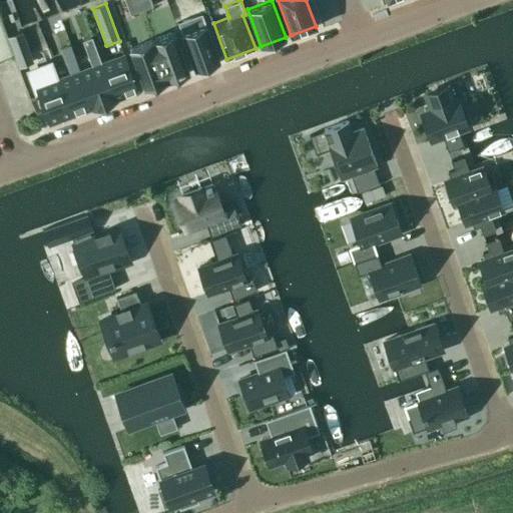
[(196,29),(183,33),(197,71),(221,62),(203,13),(192,17),(196,29)]
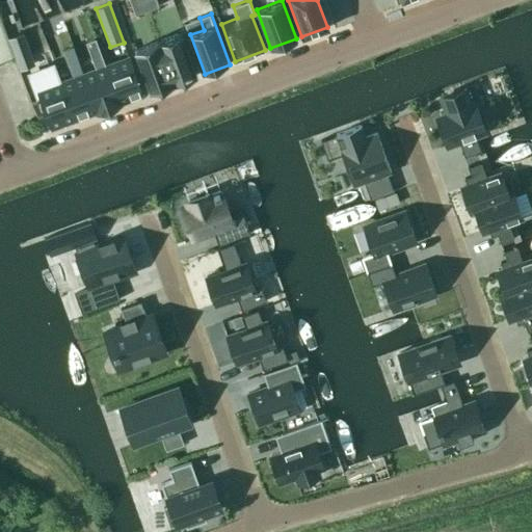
[(23,32),(7,38),(7,40),(17,65),(33,59),(23,32)]
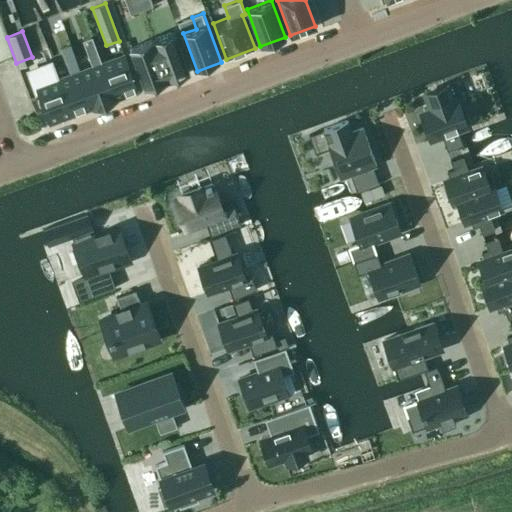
[(173,32),(151,40),(166,81),(188,72),(173,32)]
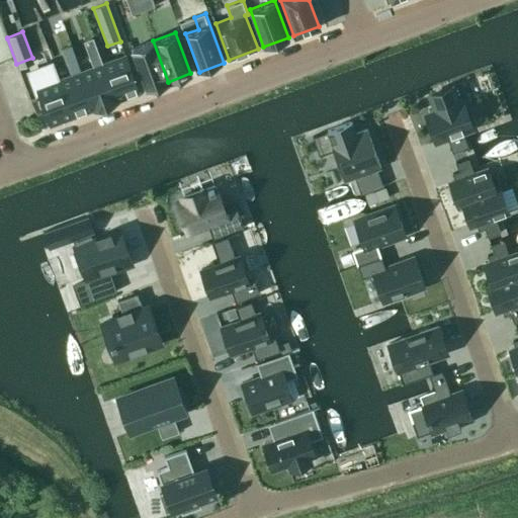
[(153,40),(131,49),(146,90),(168,82),(153,40)]
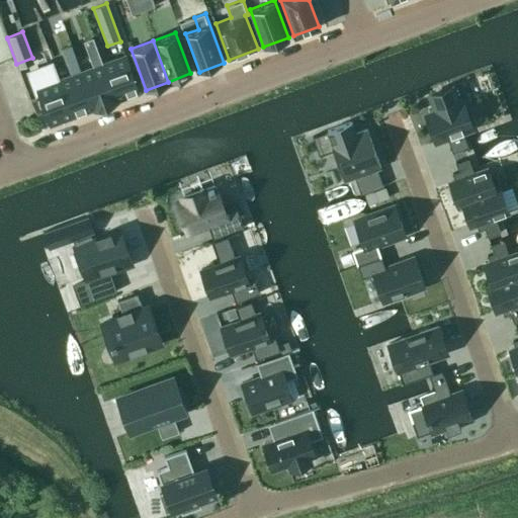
[(121,60),(99,68),(112,104),(135,96),(121,60)]
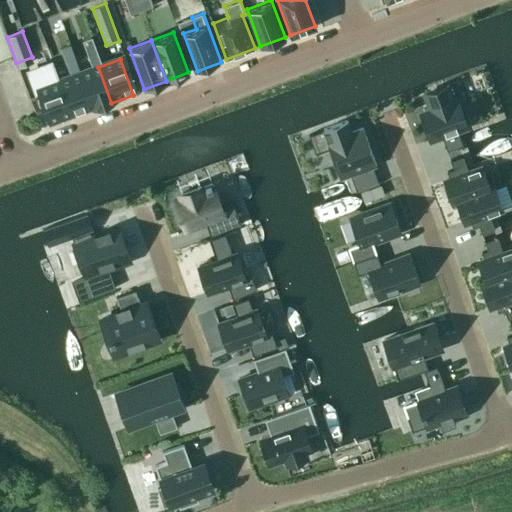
[(98,67),(76,75),(89,111),(111,103),(98,67)]
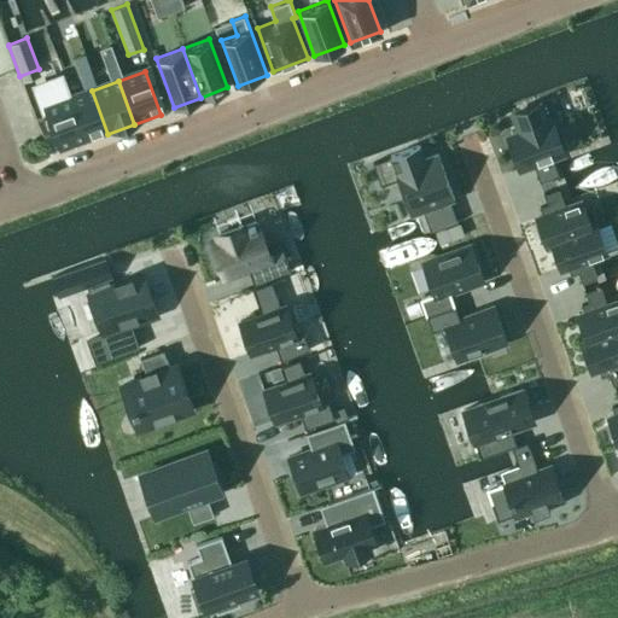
[(92,91),(66,100),(82,143),(108,134),(92,91)]
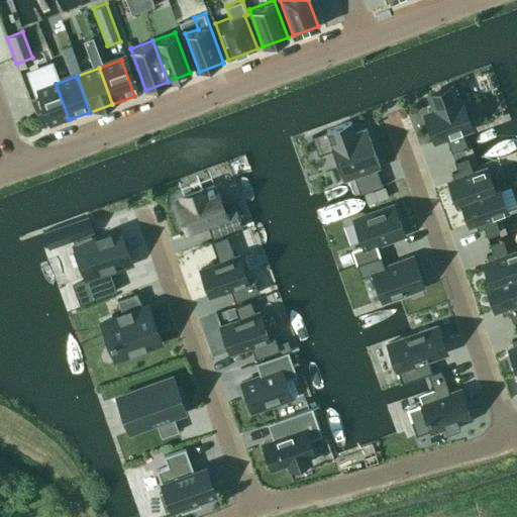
[(56,84),(33,92),(46,128),(69,119),(56,84)]
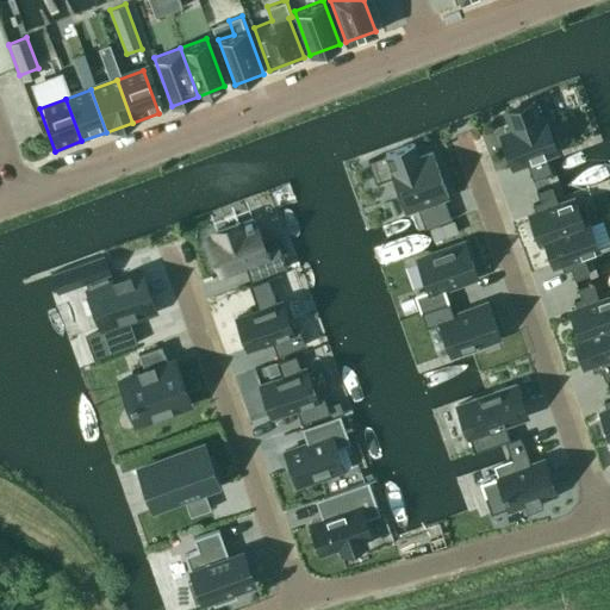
[(512,130),(499,135),(511,167),(524,162),(531,180),(551,173),(543,155),(555,151),(543,119),(536,122),(530,104),(506,112),(512,130)]
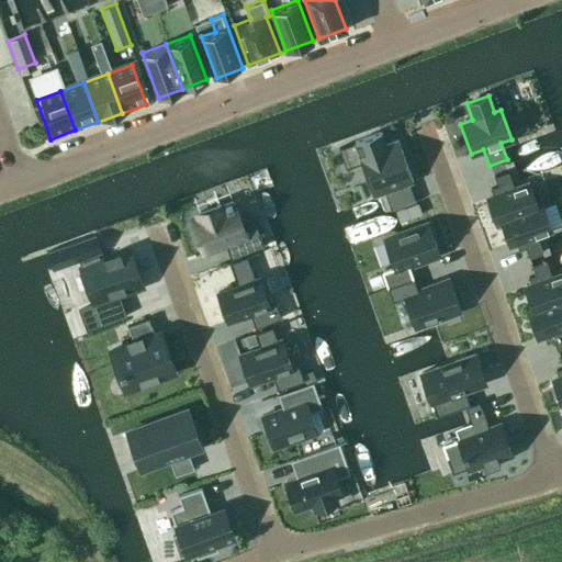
[(380,131),(337,146),(345,166),(360,160),(371,194),(412,180),(396,138),(384,143),(380,131)]
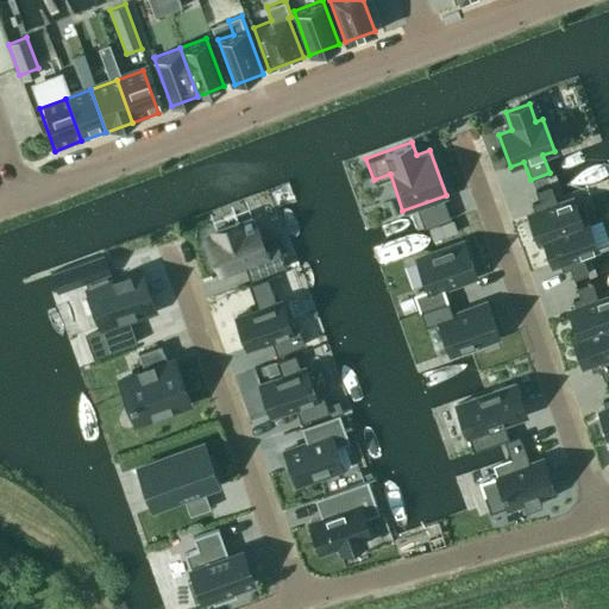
[(585,221),(581,224),(571,199),(556,205),(550,186),(534,190),(538,201),(531,203),(534,212),(528,214),(538,242),(542,239),(586,224),(585,221)]
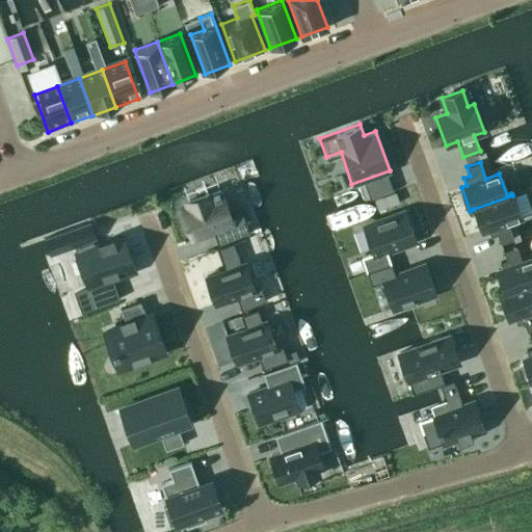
[(218,196),(217,193),(216,194),(217,195),(214,196),(213,195),(212,195),(213,198),(209,200),(208,195),(186,203),(187,208),(181,210),(191,239),(213,232),(217,245),(249,234),(240,211),(229,215),(221,195),(218,196)]
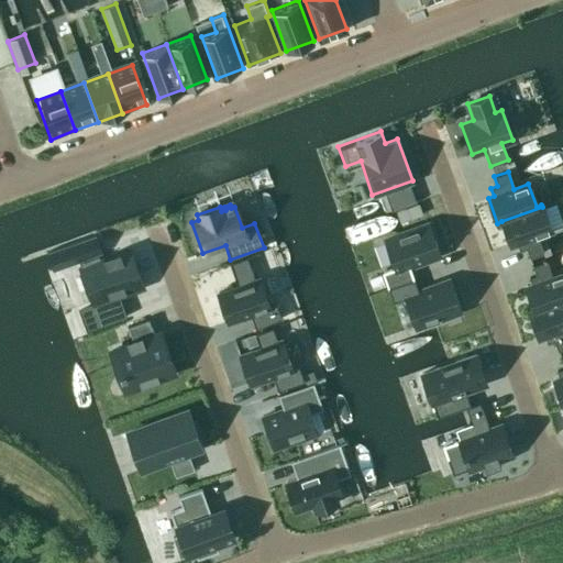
[(526,249),(529,257),(543,253),(537,235),(550,230),(542,207),(501,221),(510,244),(516,242),(519,251),(526,249)]
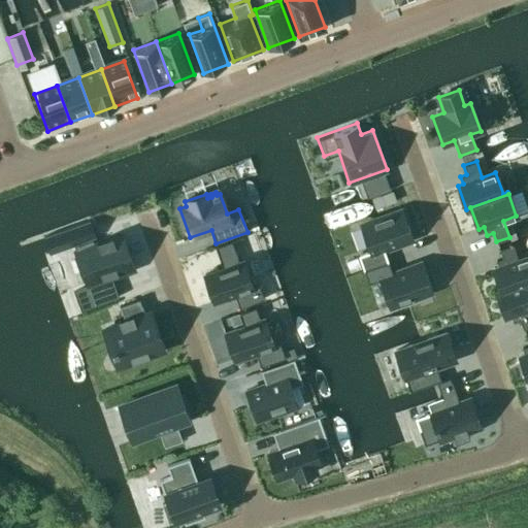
[(400,210),(359,225),(369,252),(357,256),(362,270),(386,262),(382,250),(410,239),(400,210)]
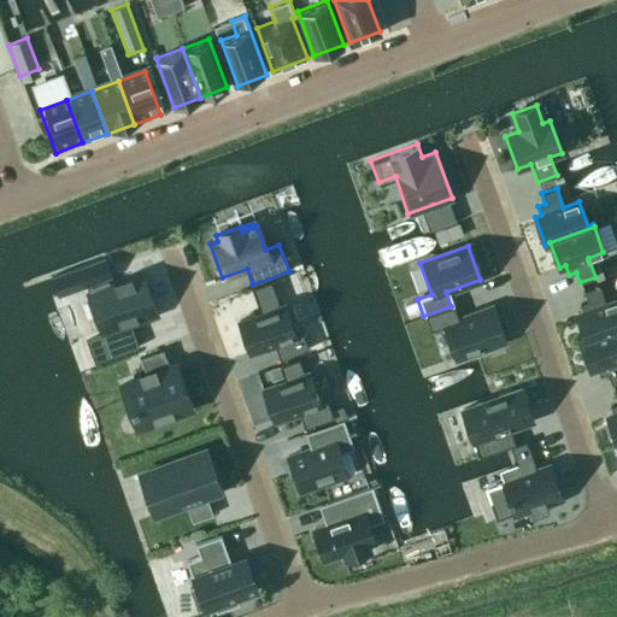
[(112,276),(104,256),(47,276),(54,297),(86,286),(101,330),(83,336),(93,362),(137,346),(136,344),(135,344),(128,322),(154,312),(151,301),(152,300),(150,295),(150,297),(141,275),(131,278),(130,275),(111,282),(112,286),(110,287),(106,278),(112,276)]
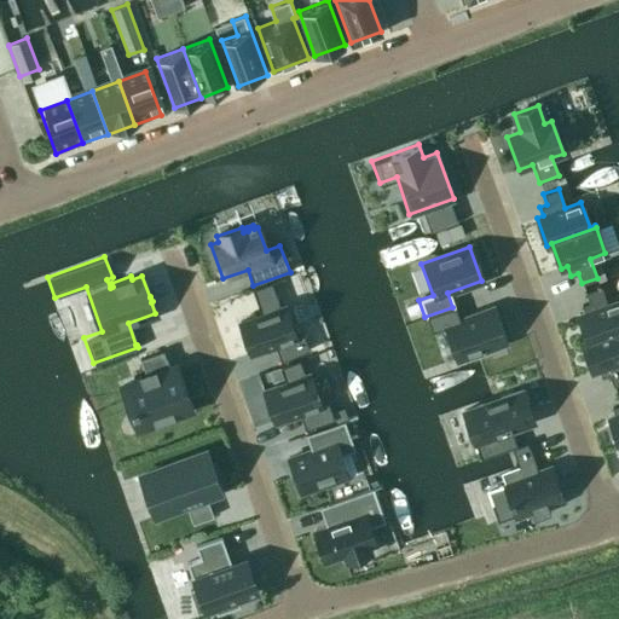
[(578,316),(586,341),(582,343),(582,346),(618,331),(618,300),(607,306),(600,287),(584,291),(588,302),(580,305),(584,313),(578,316)]
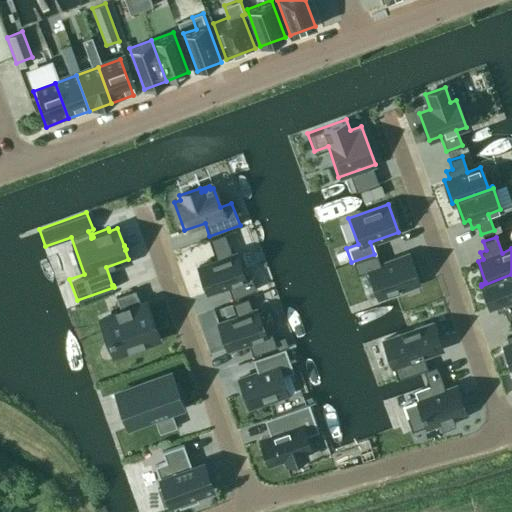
[(346,249),(335,253),(339,264),(350,260),(346,249)]
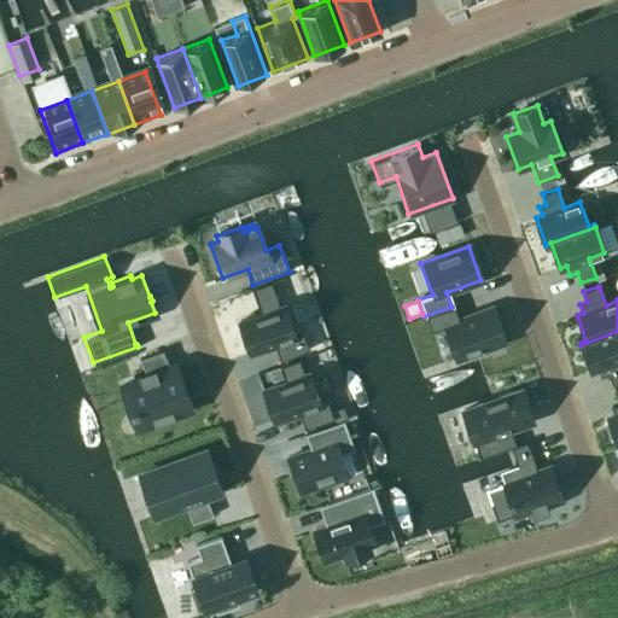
[(284,304),(238,321),(249,353),(295,337),(284,304)]
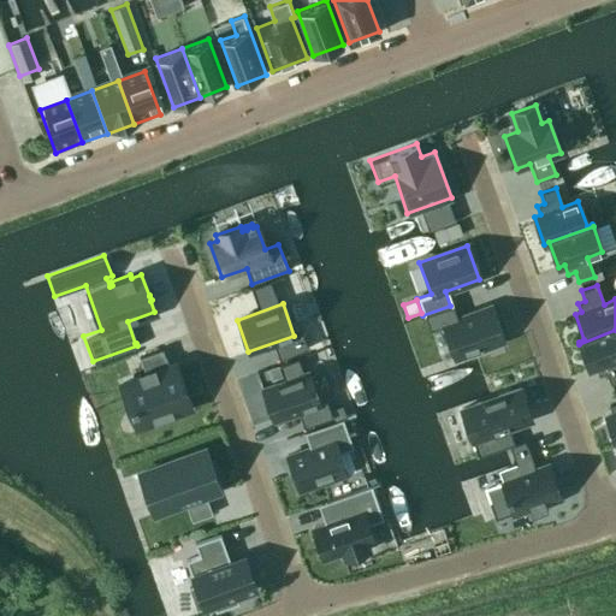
[(489,307),(442,324),(454,357),(501,341),(489,307)]
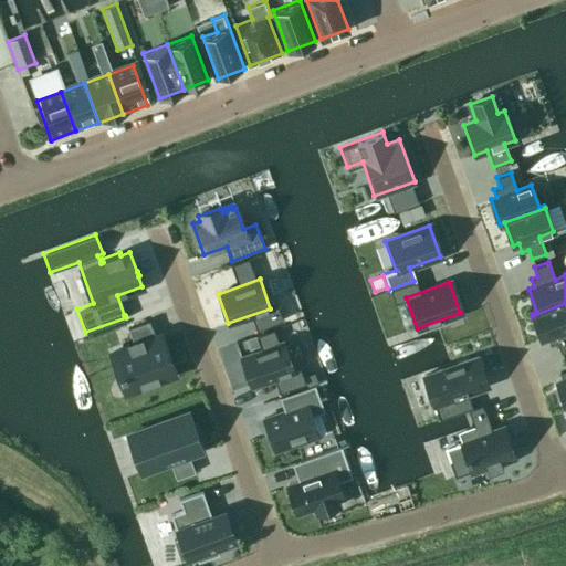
[(565,303),(532,316),(541,339),(546,337),(549,345),(556,343),(559,352),(565,349),(565,303)]
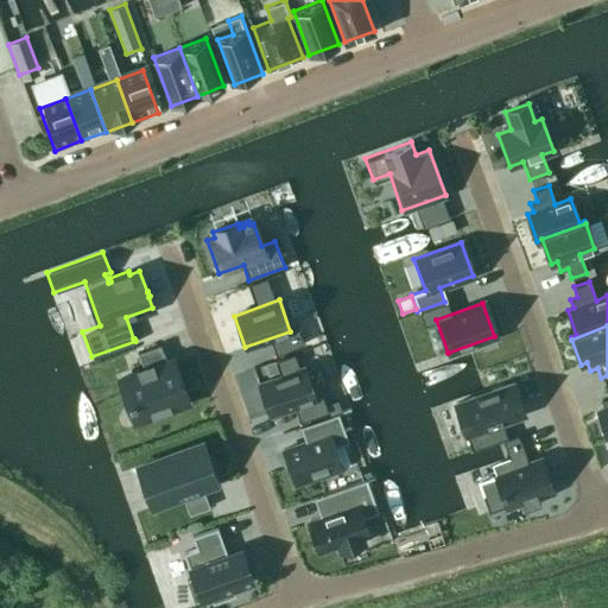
[(135,368),(119,374),(130,405),(140,401),(146,417),(187,403),(170,355),(152,362),(151,360),(134,366),(135,368)]
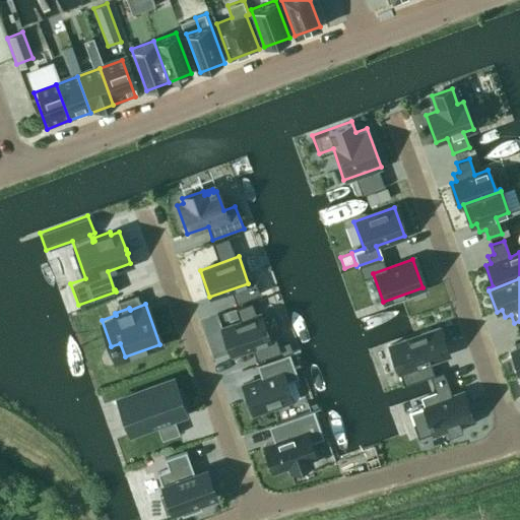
[(235,308),(225,311),(225,312),(229,320),(238,317),(235,308)]
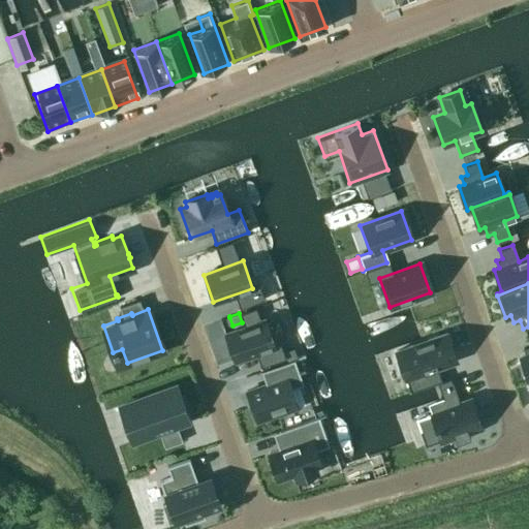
[(263,319),(224,333),(235,361),(273,346),(263,319)]
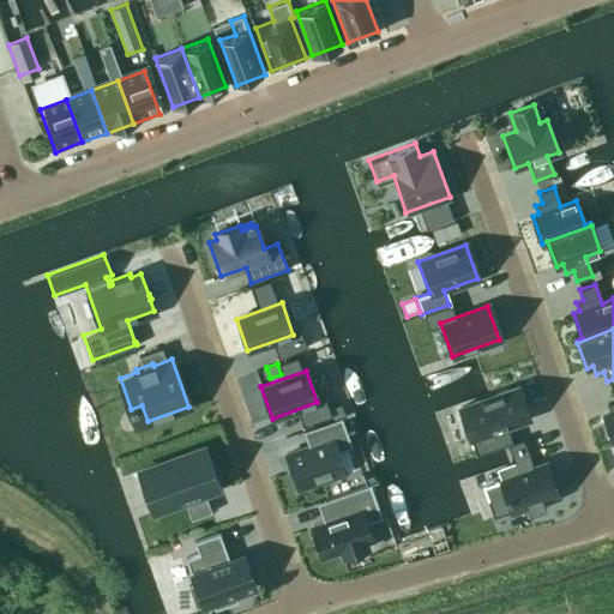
[(518,386),(459,408),(471,439),(499,428),(530,417),(518,386)]
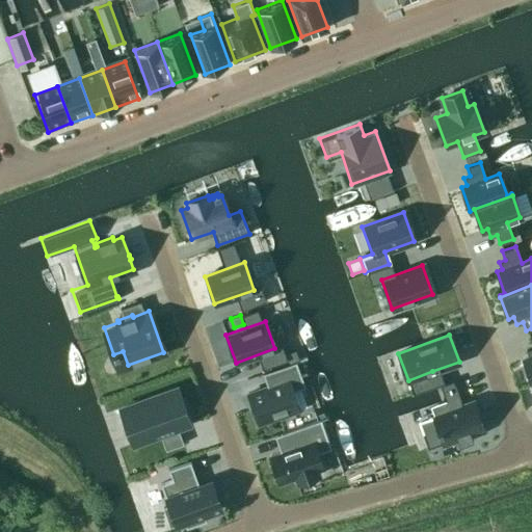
[(531,337),(529,339),(531,347),(525,350),(528,357),(523,360),(531,382),(531,337)]
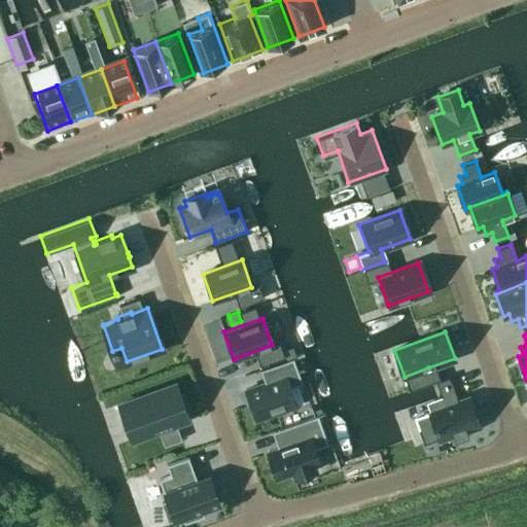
[(292,347),(283,350),(286,359),(292,357),(296,356),(292,347)]
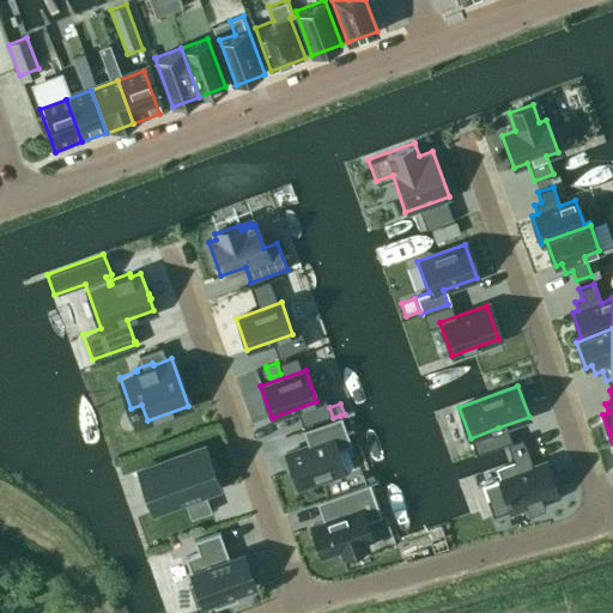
[(308,445),(285,454),(297,487),(345,471),(337,450),(351,445),(340,416),(302,430),(308,445)]
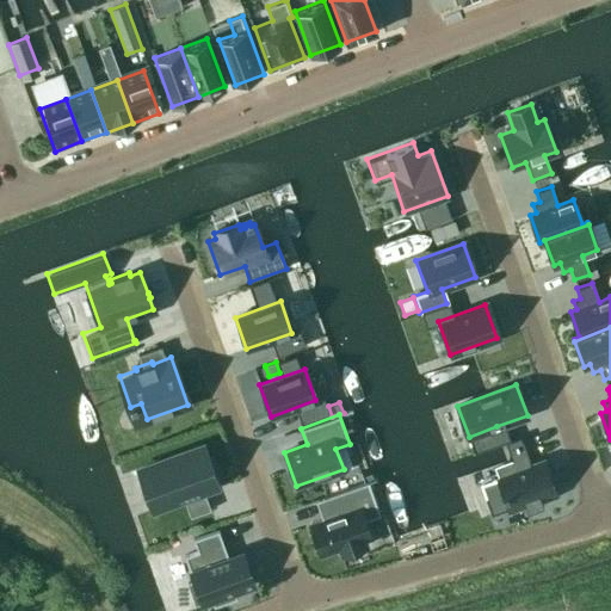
[(203,445),(154,463),(168,504),(183,499),(190,517),(210,510),(203,491),(217,486),(203,445)]
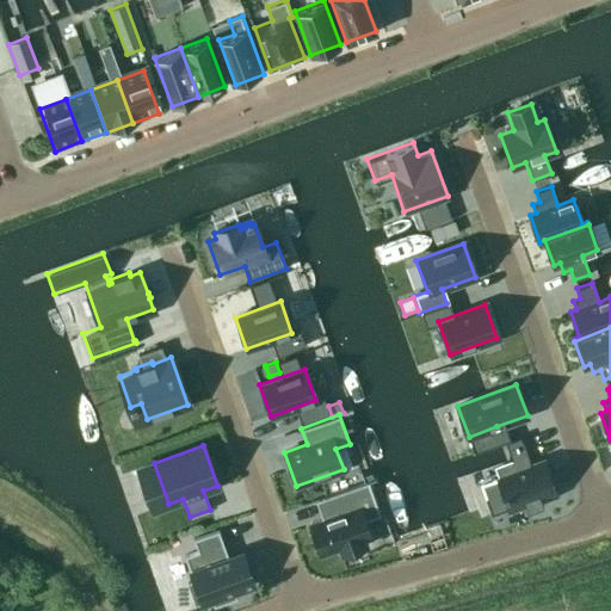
[(503,492),(487,497),(493,514),(525,503),(528,508),(543,503),(541,497),(555,492),(543,460),(499,475),(504,489),(503,489),(503,492)]
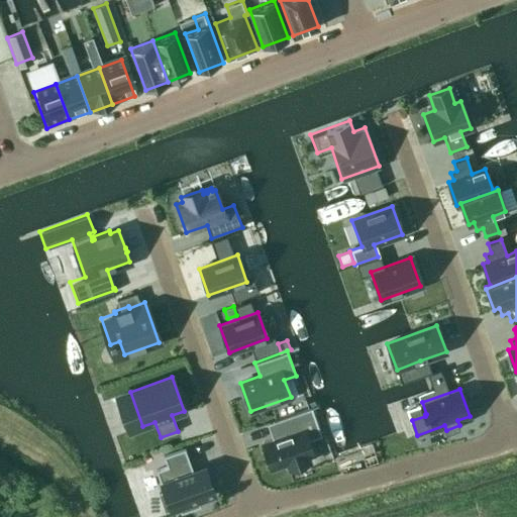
[(273,438),(262,442),(271,468),(286,461),(289,469),(309,461),(307,454),(312,452),(304,428),(290,433),(288,427),(271,433),(273,438)]
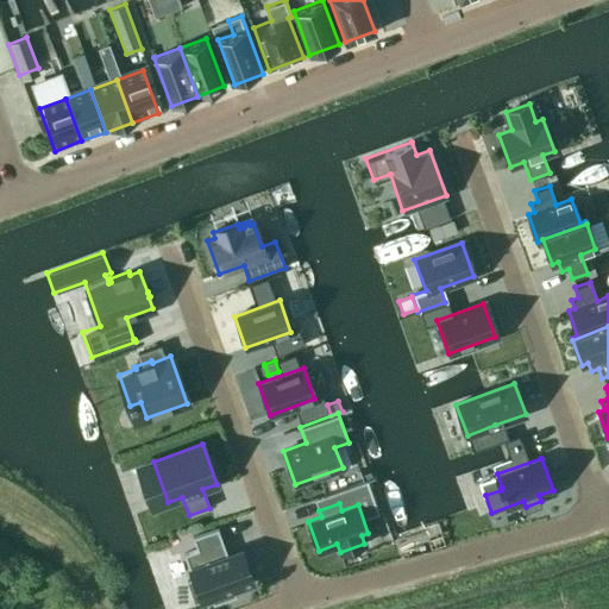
[(226,553),(217,525),(192,534),(195,546),(182,551),(193,578),(196,577),(203,596),(208,594),(212,601),(234,592),(232,585),(250,579),(239,548),(226,553)]
